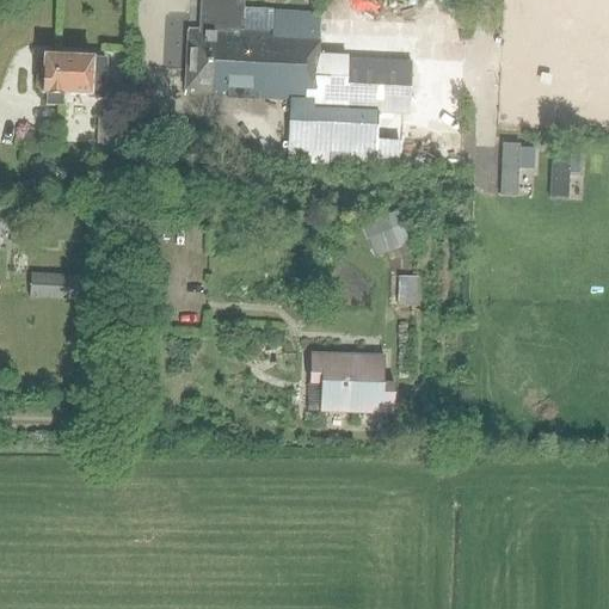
[(410,111),(412,61),(321,55),(321,11),(274,10),(272,30),(227,29),(227,19),(243,19),(244,6),(233,6),(233,0),(205,0),(204,29),(190,28),(185,92),(291,98),(289,148),(377,153),(380,110),(410,111)]
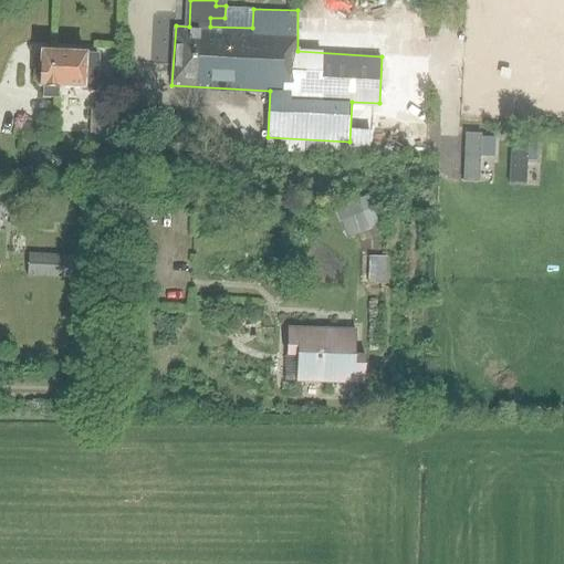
[(35,70),(35,79),(40,85),(44,85),(44,95),(60,96),(60,86),(98,89),(98,87),(104,87),(104,81),(97,81),(98,53),(42,50),(41,64),(35,70)]
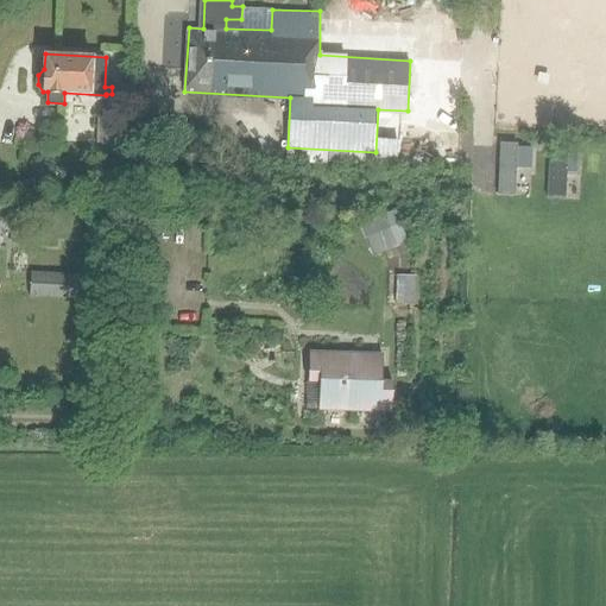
[(121,144),(122,109),(95,108),(94,143),(121,144)]
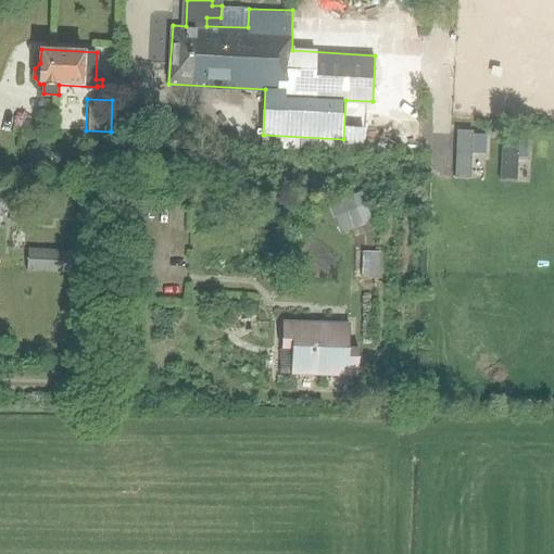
[(455,128),(454,175),(473,175),(473,149),(487,149),(487,128),(455,128)]
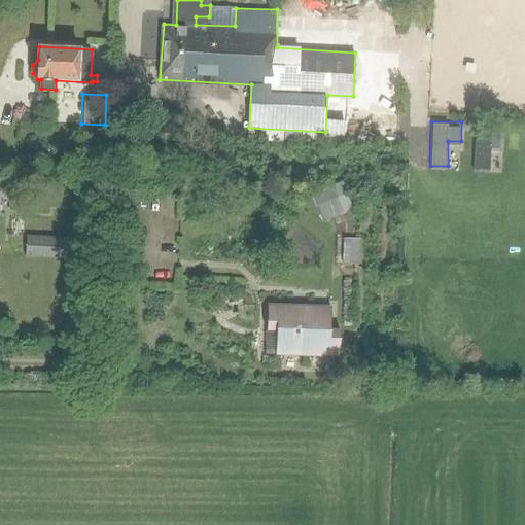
[(0,178),(0,214),(2,214),(2,191),(8,191),(8,179),(0,178)]
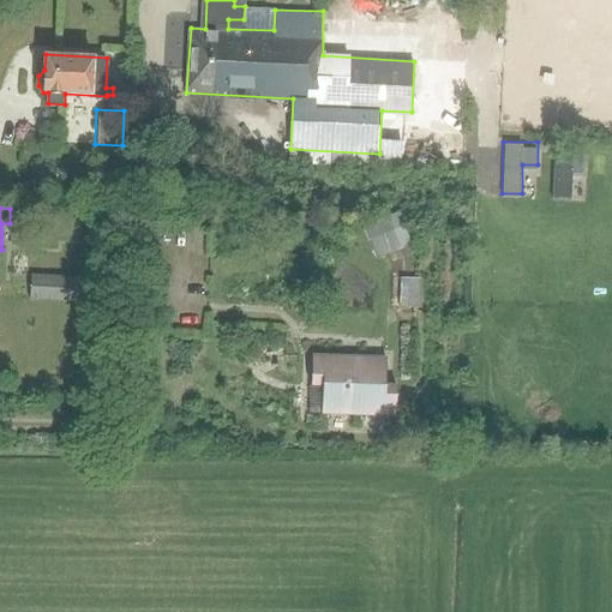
[(364,226),(378,257),(414,240),(400,210),(364,226)]
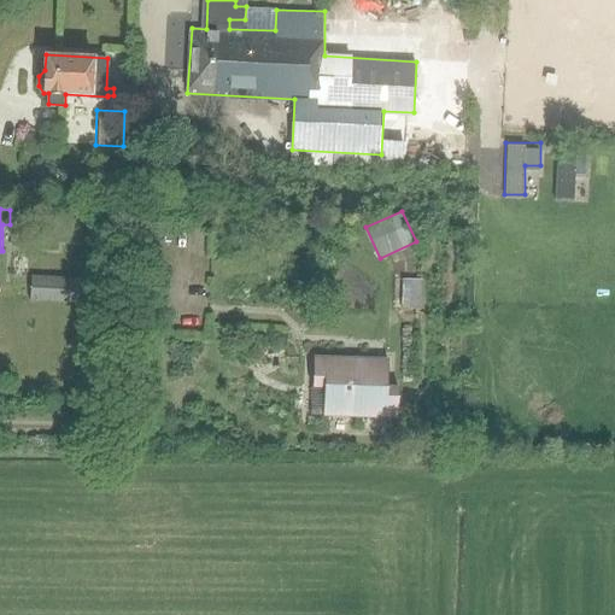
[(72,276),(33,274),(31,300),(71,303),(72,276)]
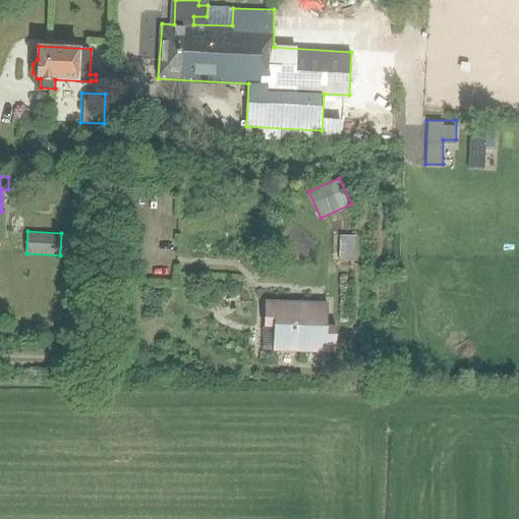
[(336,351),(337,327),(328,326),(328,303),(265,301),(265,326),(274,326),(273,349),(336,351)]
